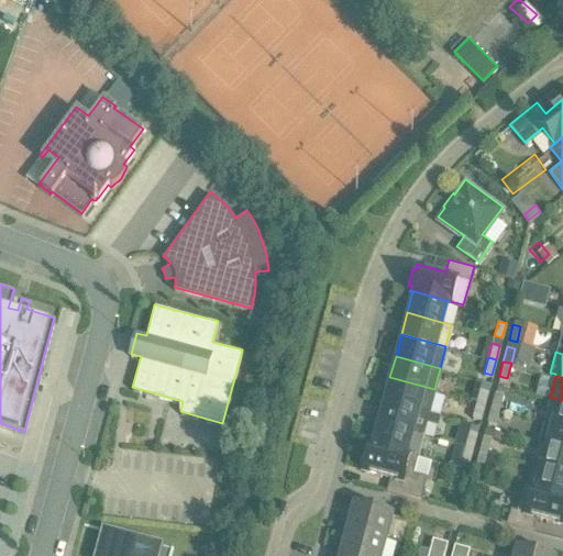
[(389,377),(384,399),(429,411),(434,389),(389,377)]
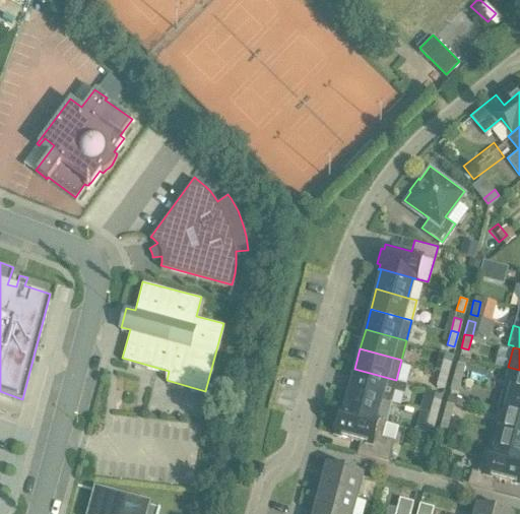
[(444,357),(440,370),(447,372),(451,359),(444,357)]
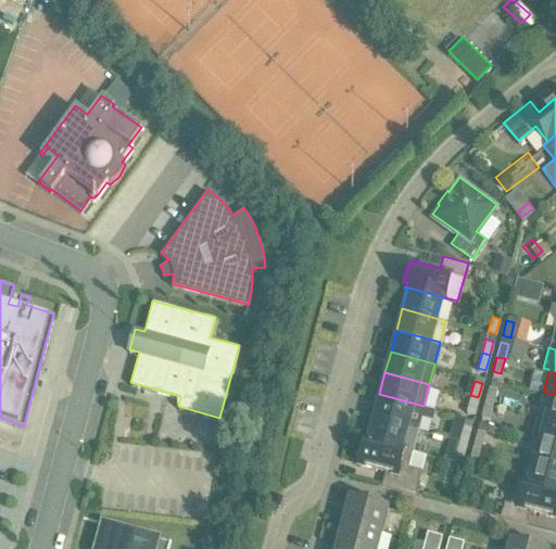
[(489,385),(485,399),(493,401),(496,387),(489,385)]
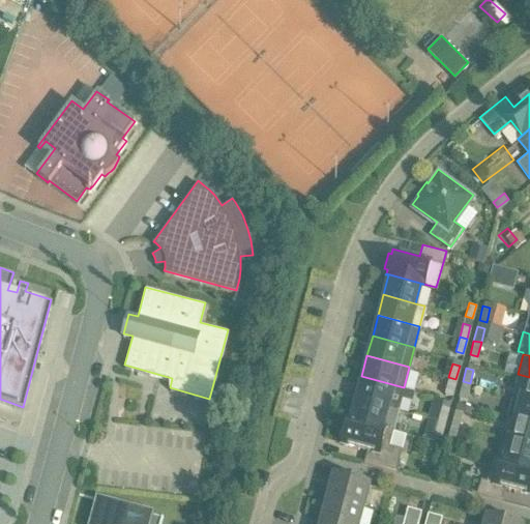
[(529,377),(518,374),(511,395),(529,399),(529,377)]
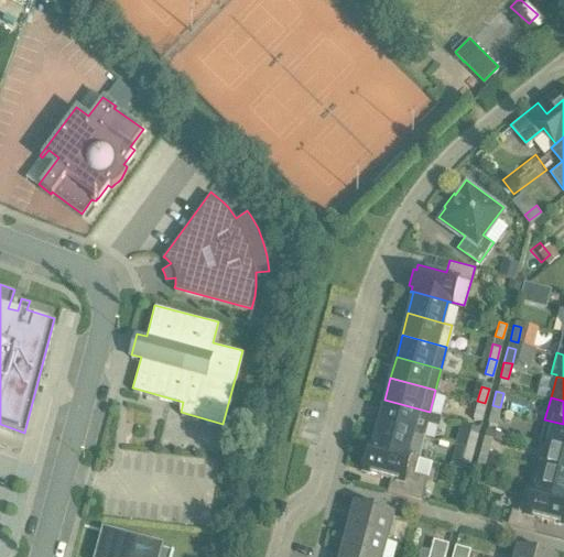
[(440,415),(430,412),(384,400),(379,422),(423,434),(426,423),(437,426),(440,415)]
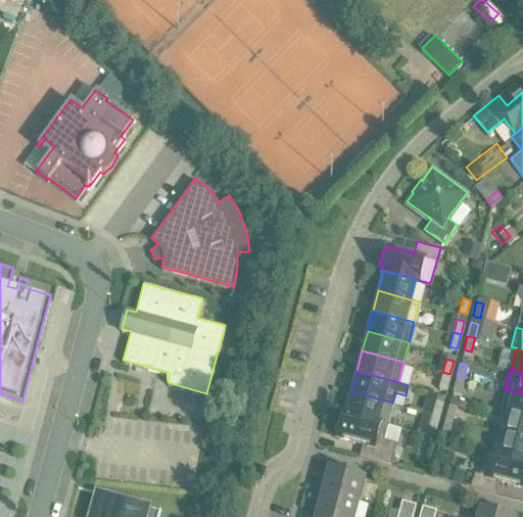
[(442,372),(438,386),(445,388),(449,375),(449,374),(442,372)]
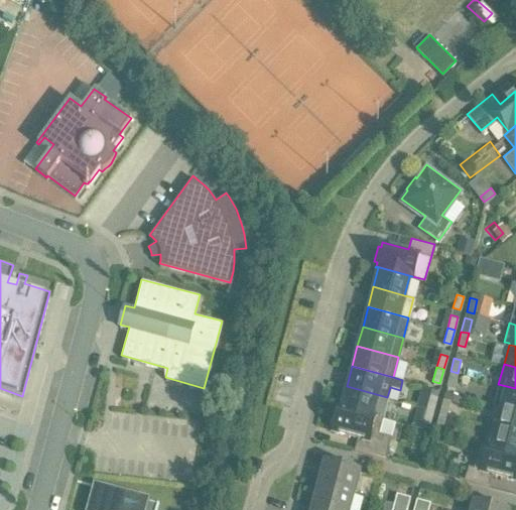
[(450,371),(446,385),(454,387),(458,373),(450,371)]
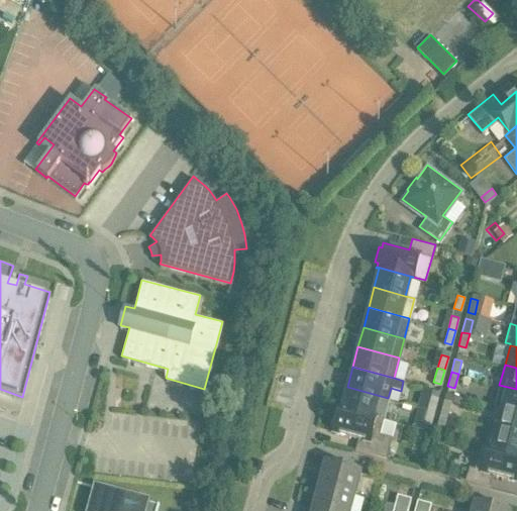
[(516,389),(499,385),(494,405),(516,410),(516,389)]
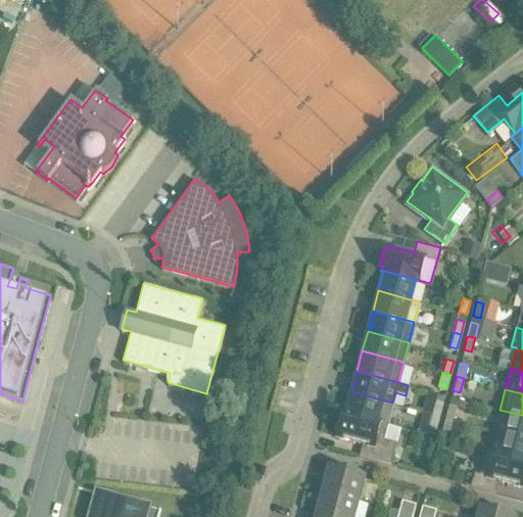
[(387,422),(392,403),(351,391),(346,411),(343,410),(343,411),(387,422)]
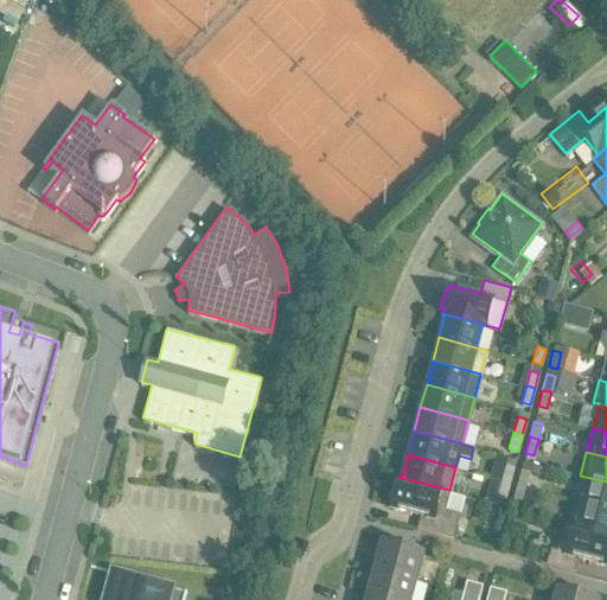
[(500,479),(509,482),(513,465),(505,463),(500,479)]
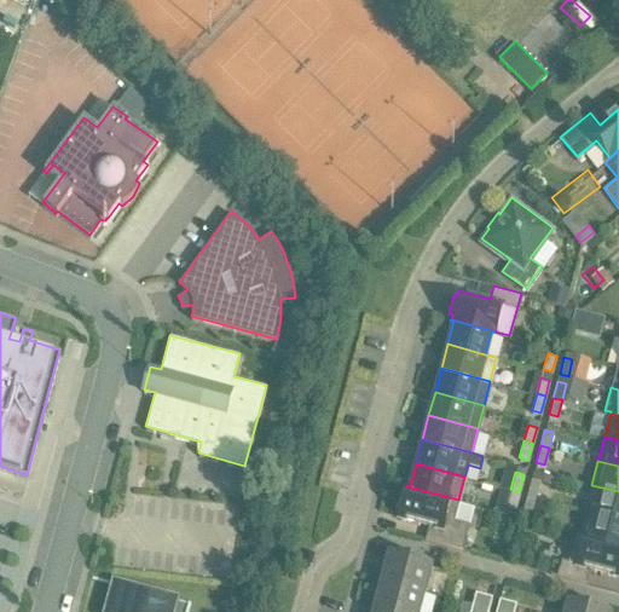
[(527,494),(536,496),(541,479),(532,477),(527,494)]
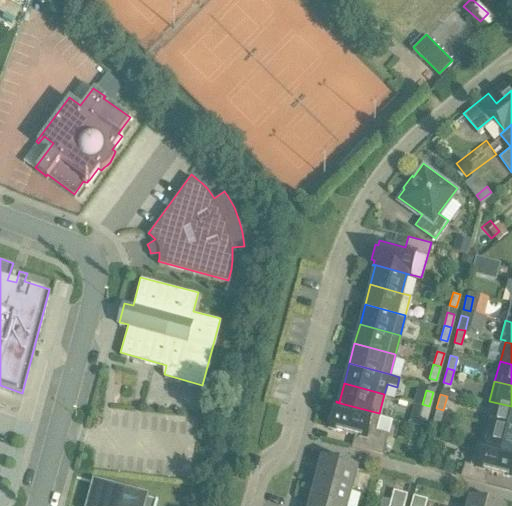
[(511,406),(489,401),(484,421),(511,428),(511,406)]
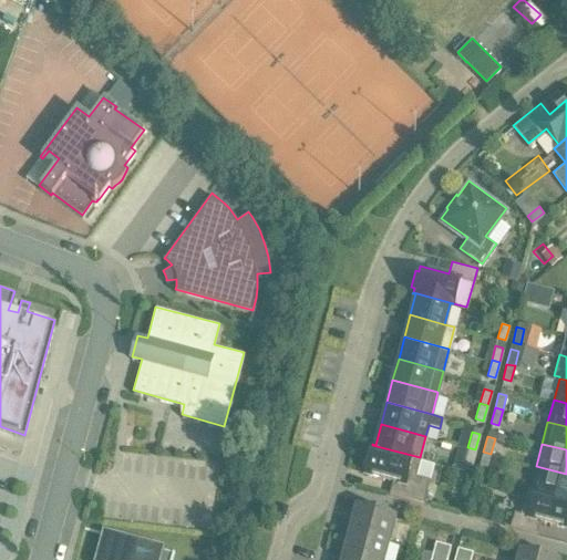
[(415,475),(420,457),(372,445),(371,449),(368,448),(363,465),(366,466),(364,472),(393,479),(390,490),(423,500),(429,478),(415,475)]
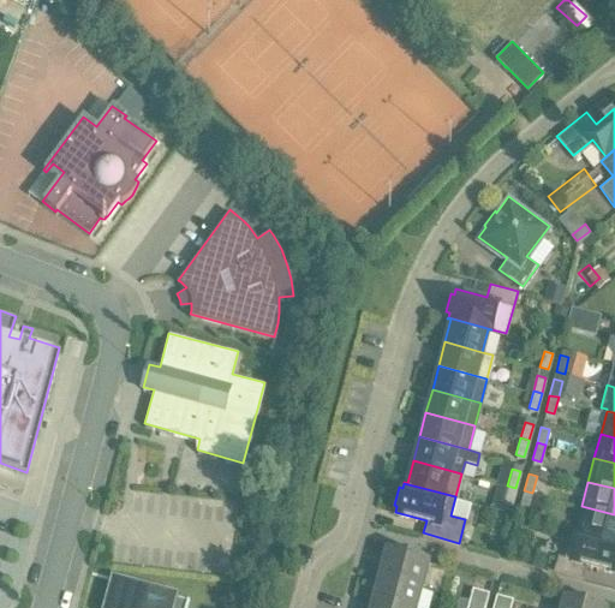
[(512,505),(515,488),(507,486),(503,502),(512,505)]
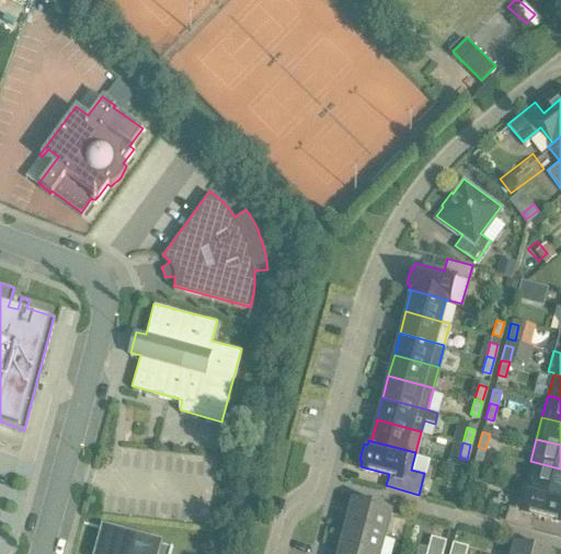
[(482,463),(485,449),(478,447),(473,461),(482,463)]
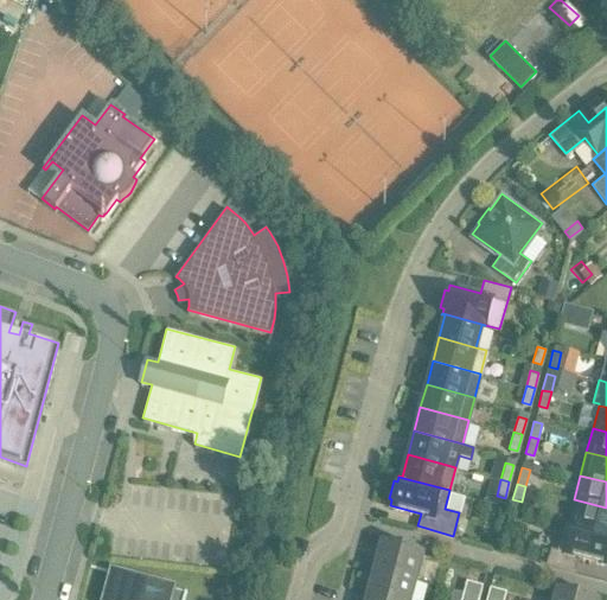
[(606,508),(574,499),(568,521),(564,519),(564,521),(606,533),(606,508)]
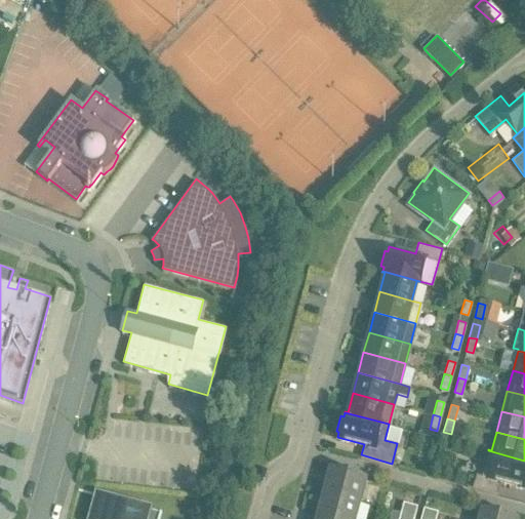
[(524,461),(488,450),(482,475),(476,473),(473,485),(496,491),(499,480),(524,486),(524,461)]
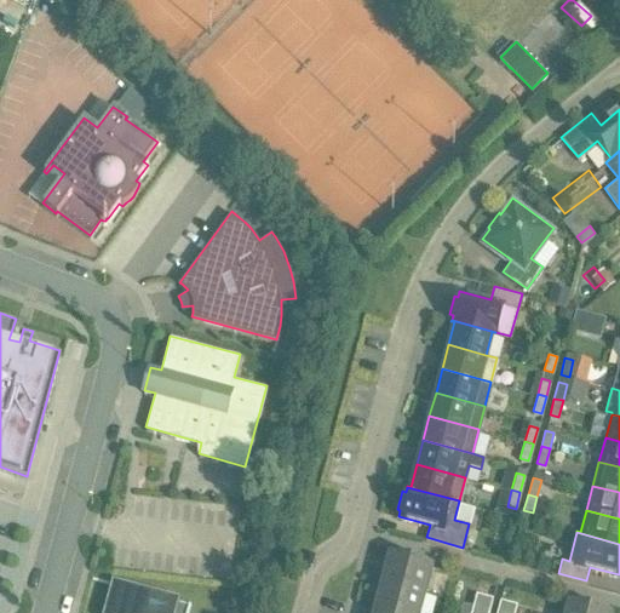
[(382,579),(425,590),(431,565),(391,554),(389,554),(388,555),(382,579)]
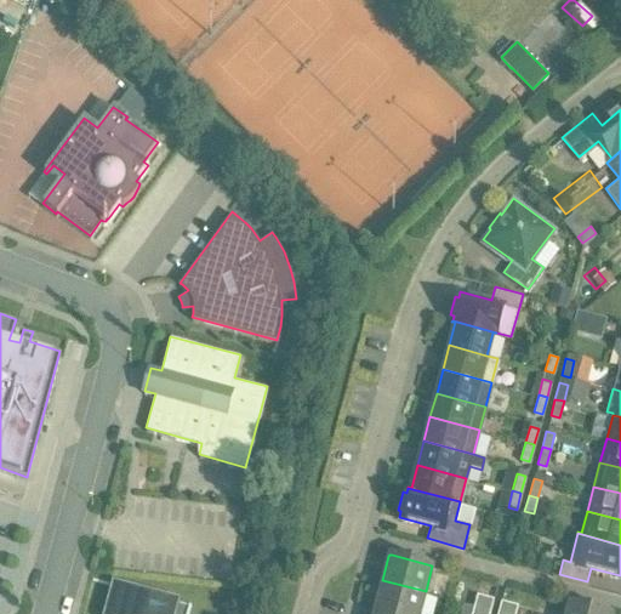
[(178,596),(112,578),(112,579),(92,574),(91,575),(110,581),(101,613),(95,613),(83,610),(81,613),(86,613),(186,613),(191,600),(178,597),(178,596)]
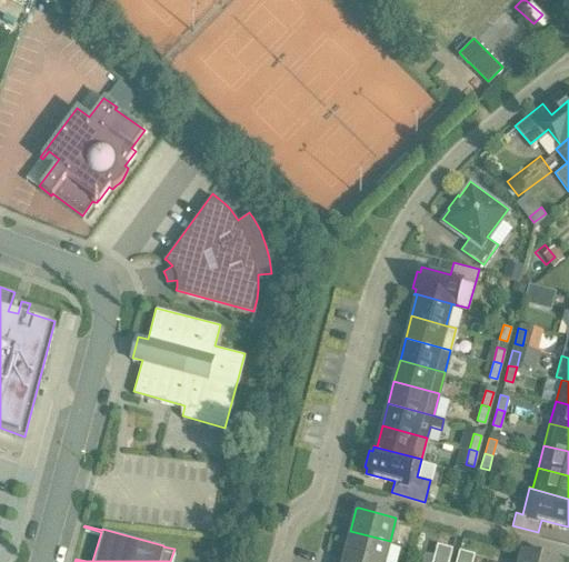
[(380,561),(383,561),(390,541),(350,531),(345,552),(380,561)]
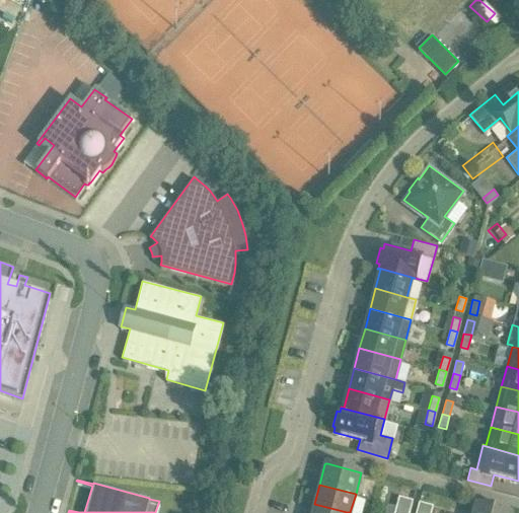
[(398,494),(395,505),(410,508),(413,498),(398,494)]
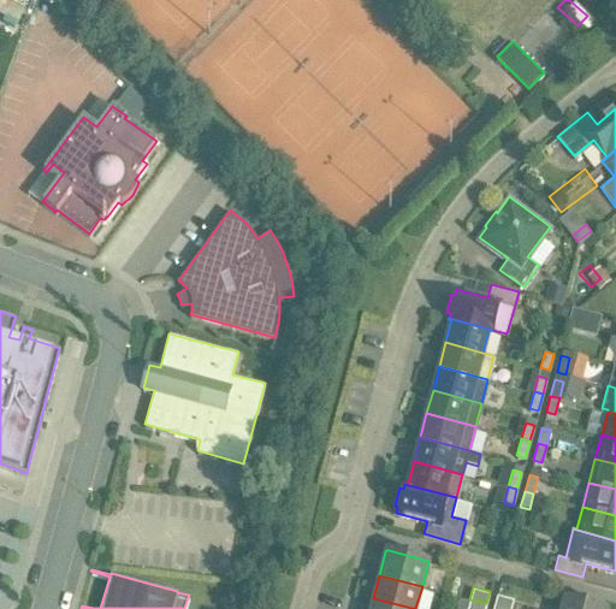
[(497,593),(493,605),(505,608),(509,608),(513,597),(497,593)]
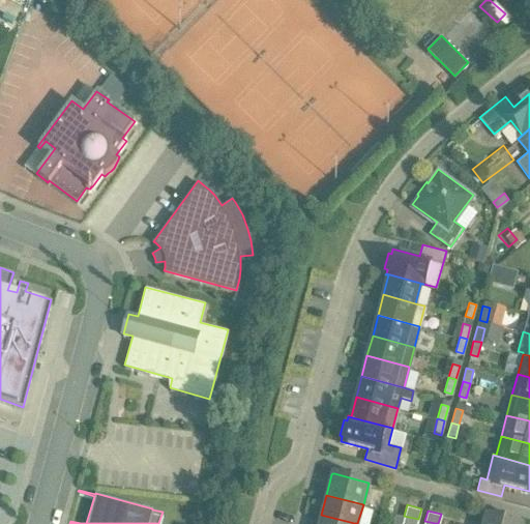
[(482,523),(522,523),(488,515),(486,514),(484,515),(482,523)]
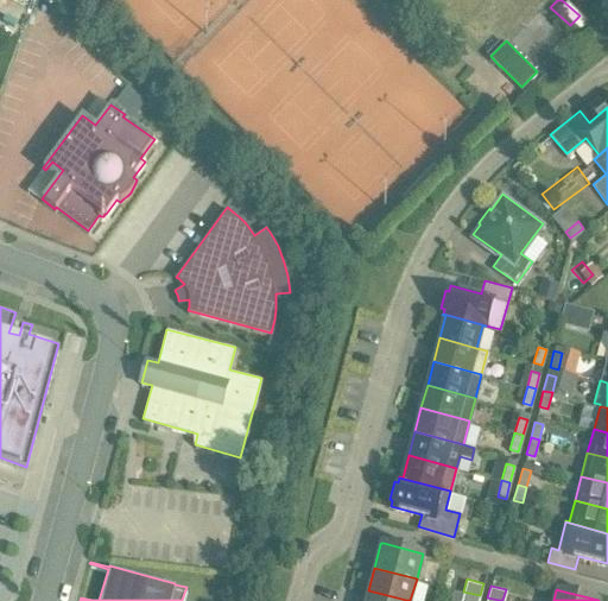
[(406,600),(368,590),(365,600),(406,600)]
